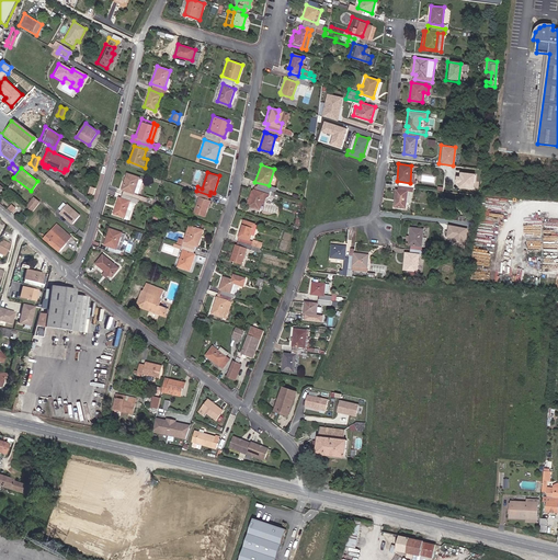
[(471,174),(458,172),(457,178),(454,176),(454,182),(456,182),(456,186),(469,189),(471,174)]
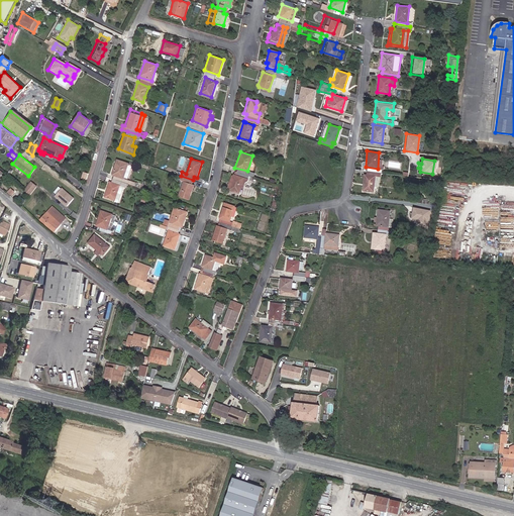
[(132,182),(123,179),(127,164),(115,160),(110,174),(113,175),(111,179),(120,182),(130,186),(132,182)]
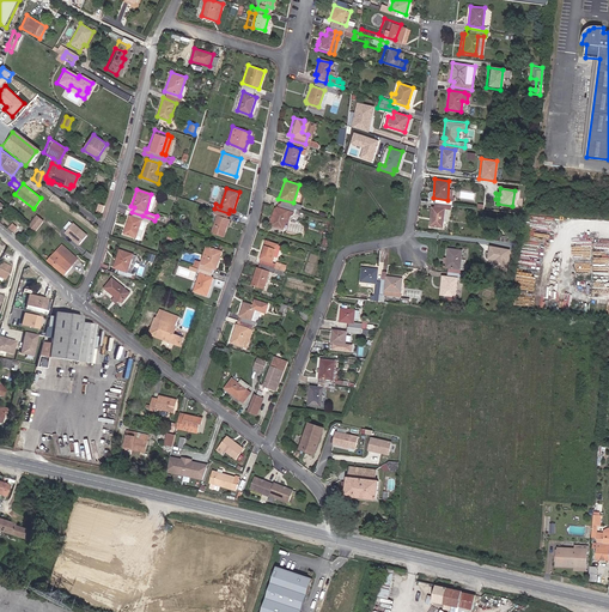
[(433,206),(431,206),(430,225),(442,226),(444,208),(450,210),(450,205),(434,203),(433,206)]
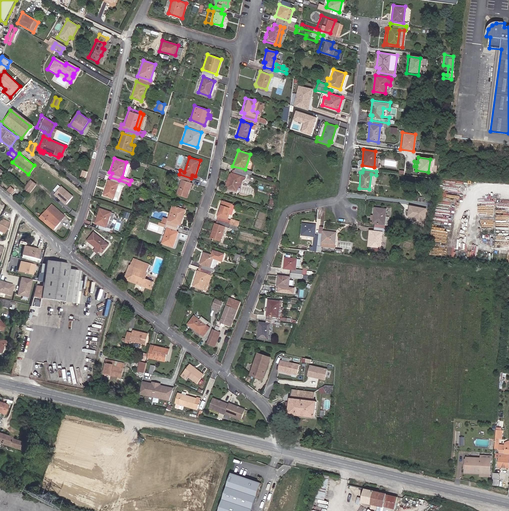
[(230,173),(229,173),(225,187),(237,191),(239,185),(241,186),(242,179),(245,179),(245,177),(231,172),(230,173)]
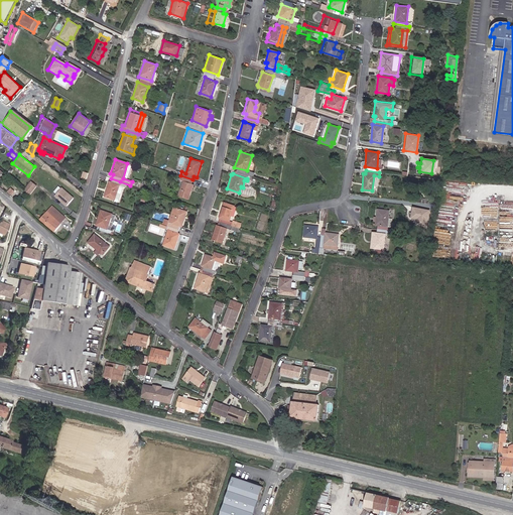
[(116,185),(119,185),(120,181),(111,178),(109,182),(106,181),(101,196),(112,200),(116,185)]
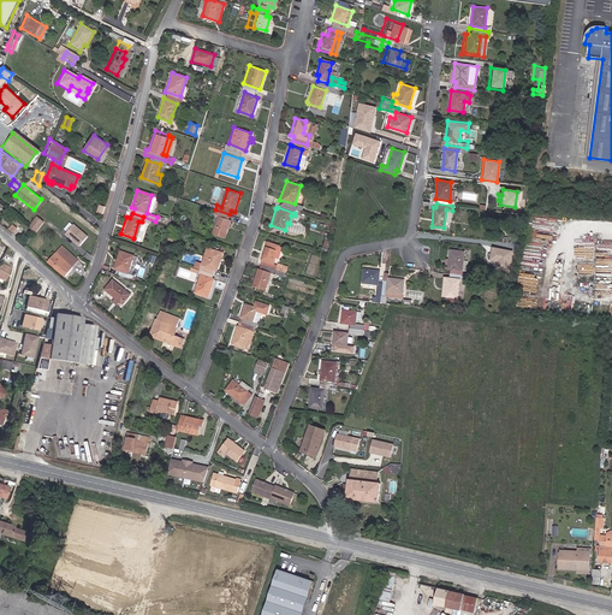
[(231,220),(217,214),(211,234),(225,238),(231,220)]
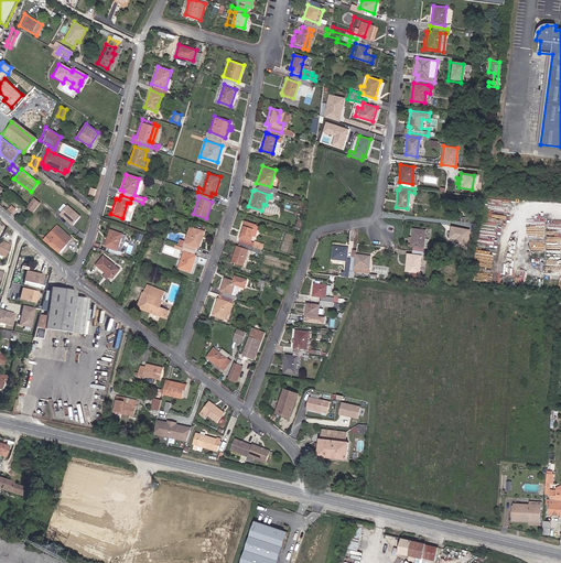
[(39,202),(33,197),(24,207),(31,212),(39,202)]
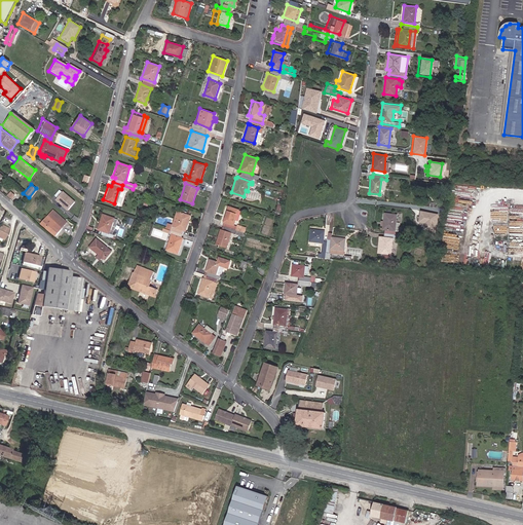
[(74,200),(63,190),(55,199),(68,211),(74,200)]
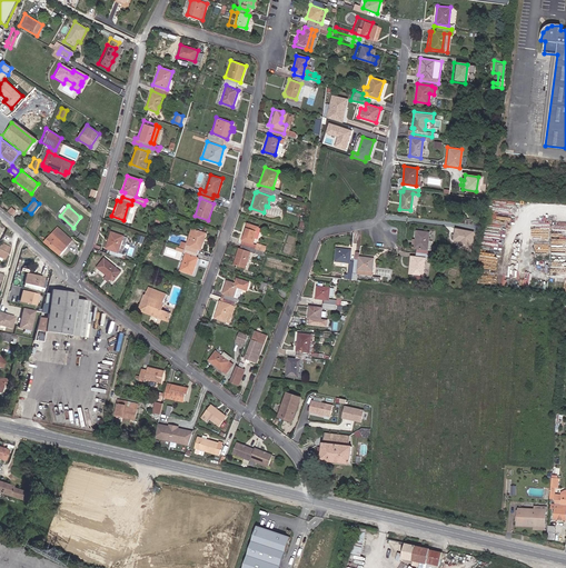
[(258,226),(247,222),(241,240),(252,243),(258,226)]
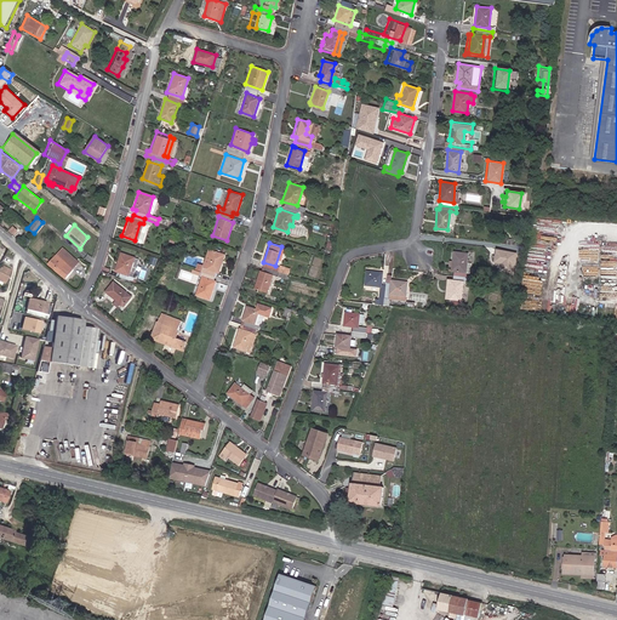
[(452,246),(451,254),(449,267),(452,267),(452,272),(474,274),(475,274),(476,268),(467,267),(468,257),(464,257),(466,248),(452,246)]
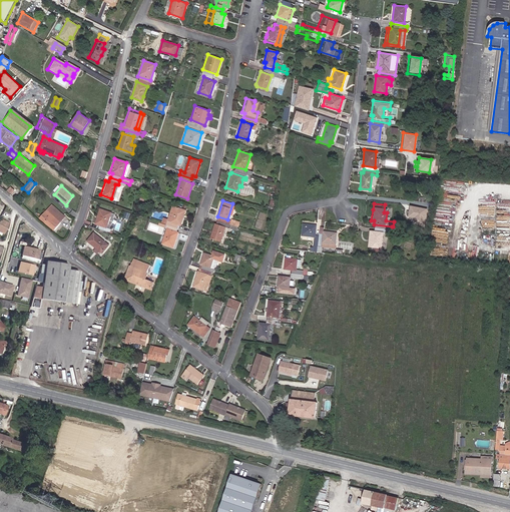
[(60,218),(62,216),(48,204),(46,206),(48,208),(60,218)]
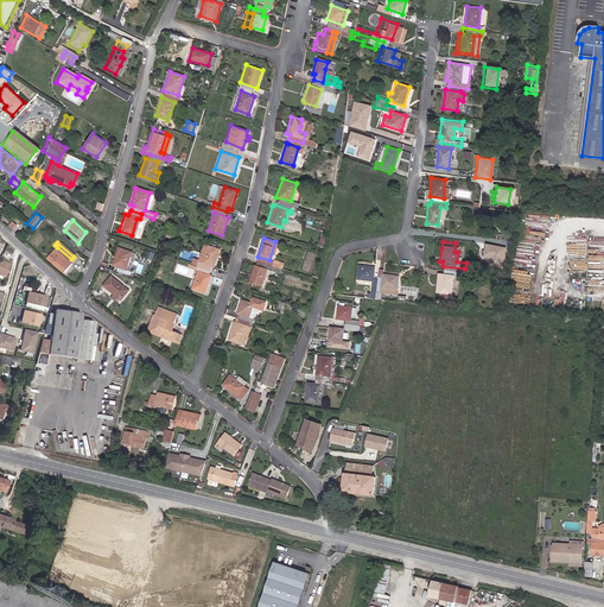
[(220,248),(204,242),(199,259),(194,258),(191,264),(197,265),(198,263),(214,269),(220,248)]
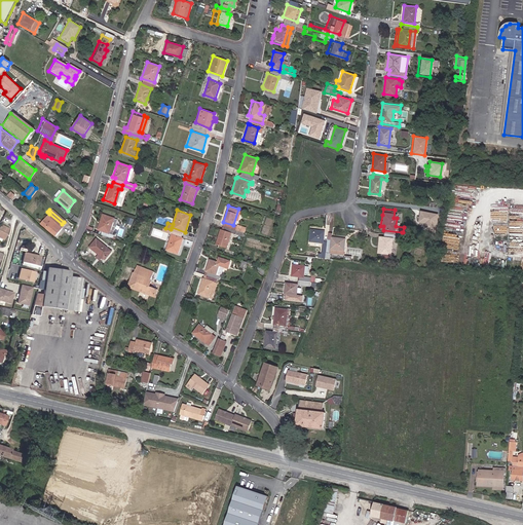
[(418,211),(417,222),(422,222),(422,228),(435,229),(436,212),(418,211)]
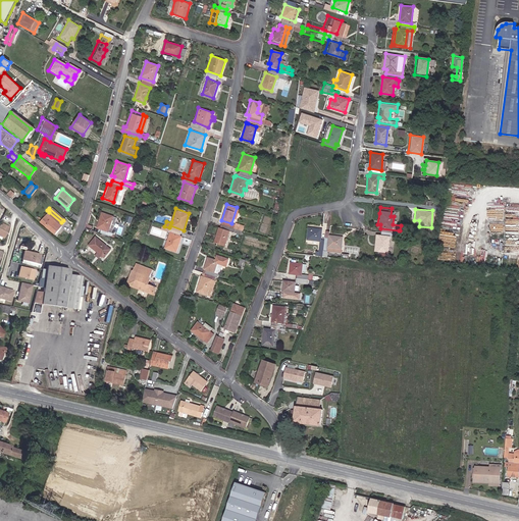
[(40,223),(44,218),(49,212),(47,210),(38,222),(40,223)]
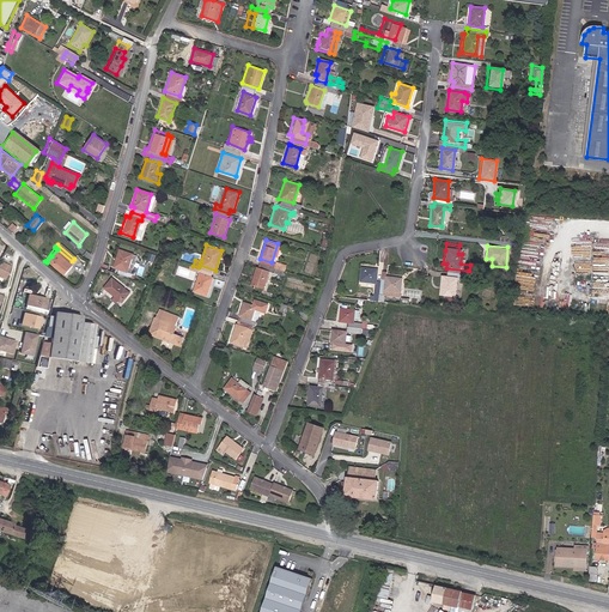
[(61,274),(72,261),(58,249),(52,256),(54,258),(48,265),(61,274)]
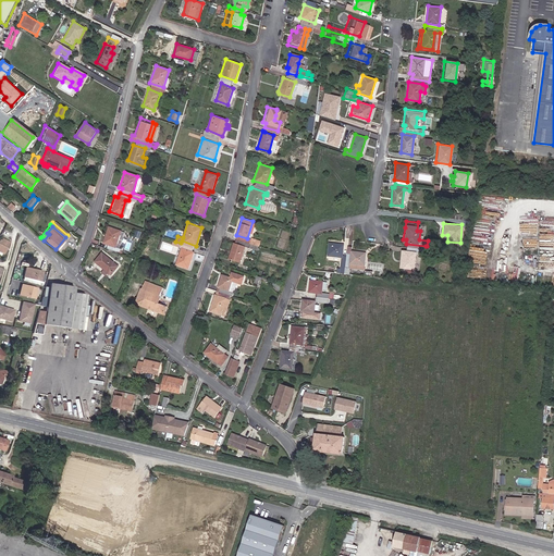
[(121,230),(108,226),(102,243),(114,248),(121,230)]
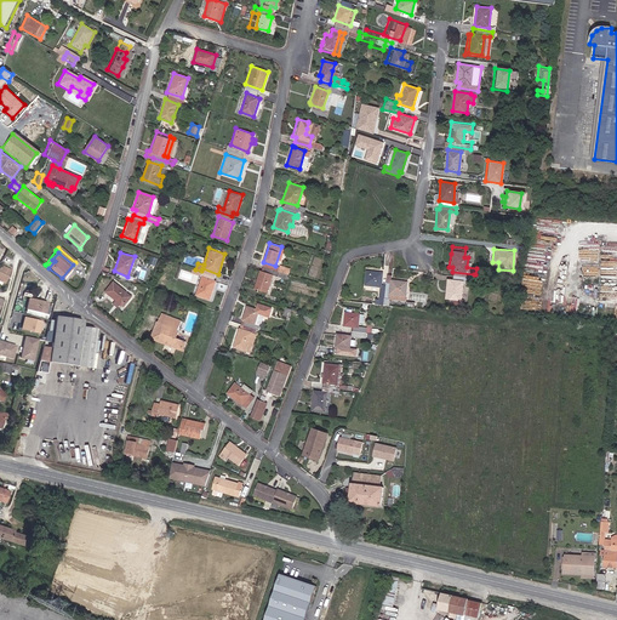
[(10,269),(0,265),(0,280),(4,283),(10,269)]
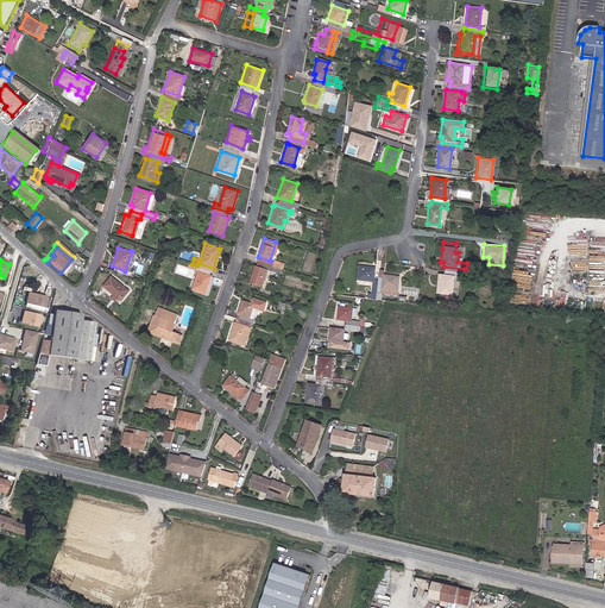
[(371,280),(371,279),(372,265),(357,263),(355,279),(371,280)]
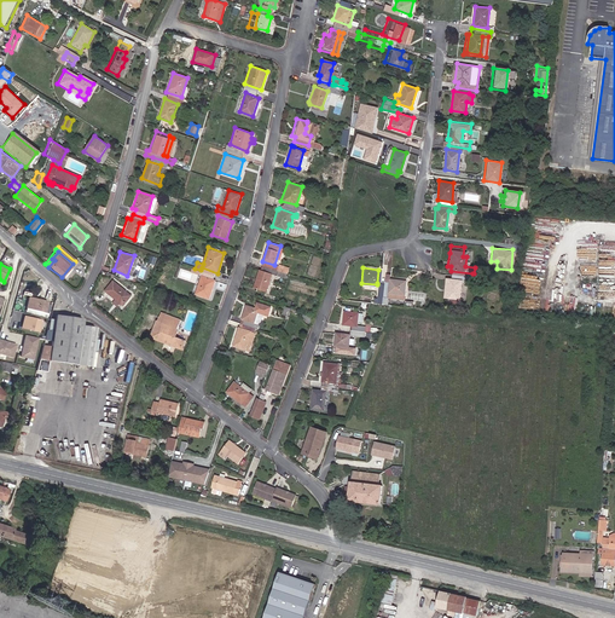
[(272,273),(260,269),(254,288),(266,292),(272,273)]
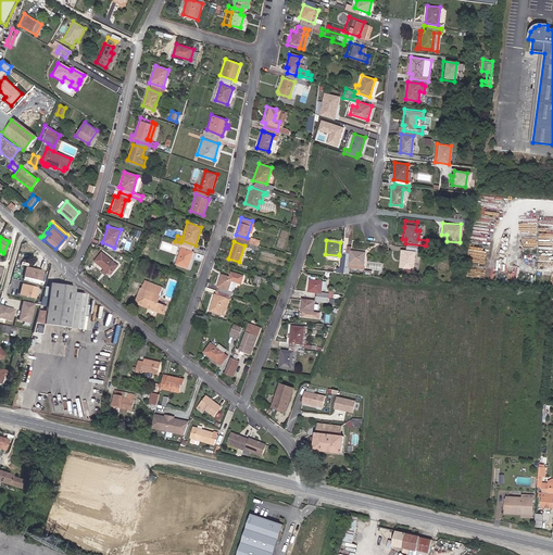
[(400,263),(412,264),(414,248),(425,249),(425,246),(405,243),(405,247),(401,246),(400,263)]
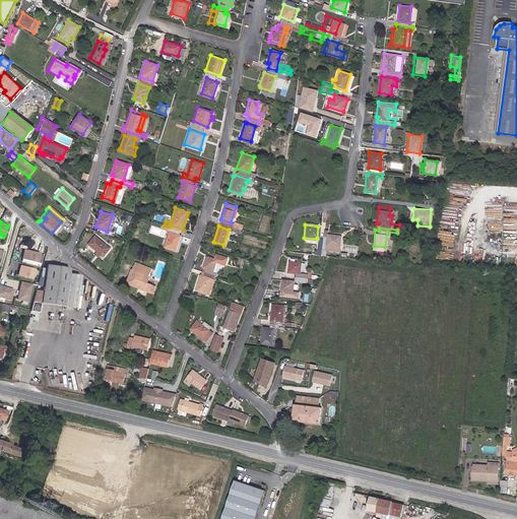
[(385,247),(374,246),(375,230),(373,230),(370,254),(372,255),(373,251),(384,253),(385,247)]
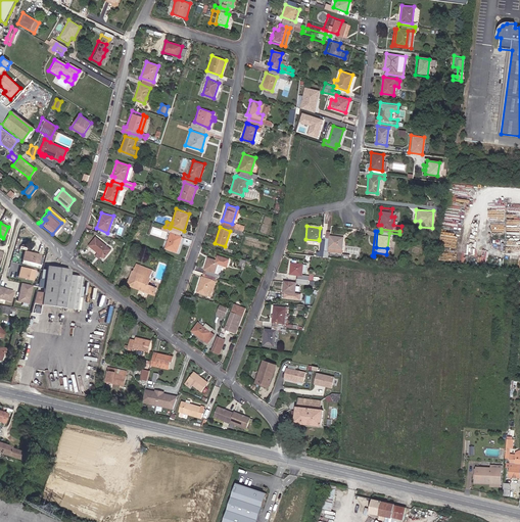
[(183,237),(170,233),(164,249),(177,253),(183,237)]
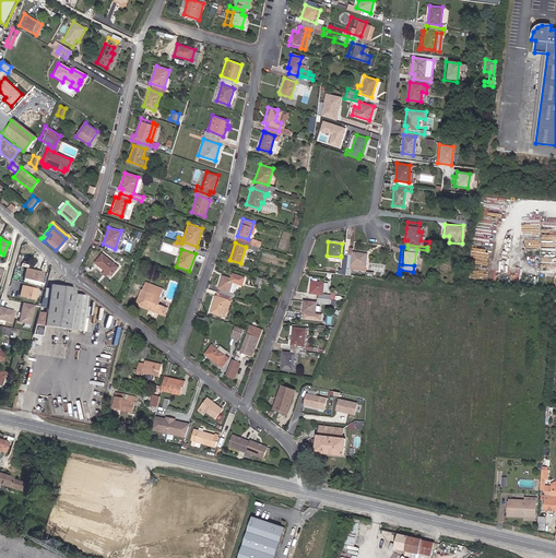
[(367,252),(352,251),(350,266),(365,268),(367,252)]
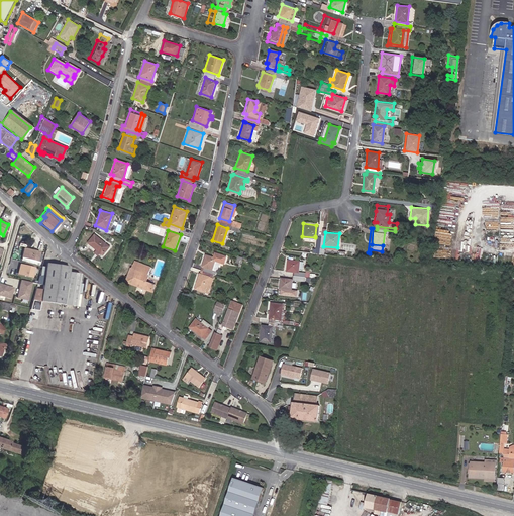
[(109,246),(94,233),(87,242),(102,254),(109,246)]
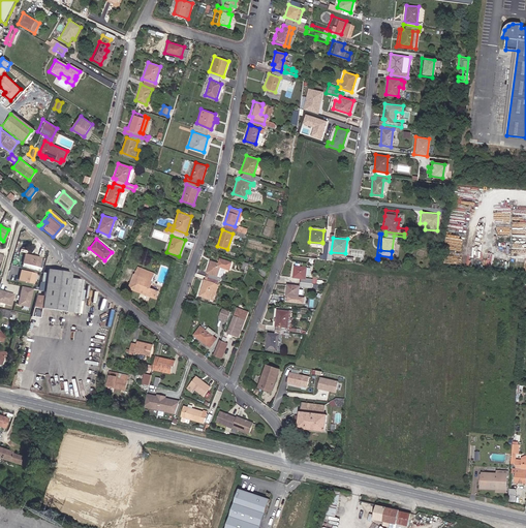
[(318,258),(326,259),(328,242),(322,242),(322,243),(321,254),(318,254),(318,258)]
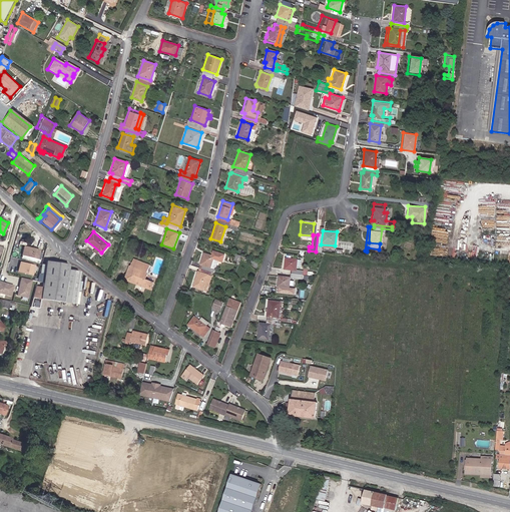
[(39,249),(22,244),(20,253),(37,259),(39,249)]
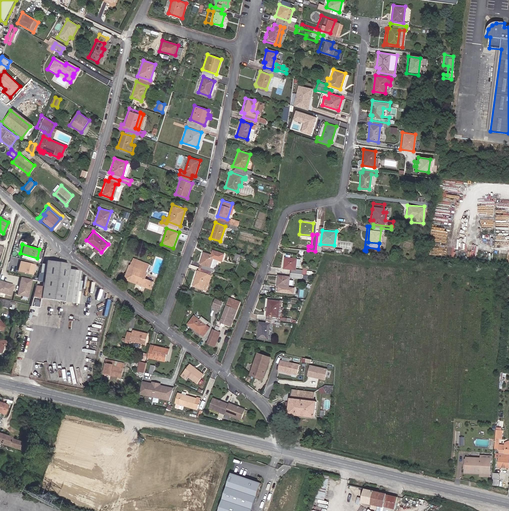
[(209,253),(201,251),(197,262),(200,262),(198,267),(209,271),(210,271),(214,259),(214,257),(220,258),(222,253),(210,249),(209,253)]
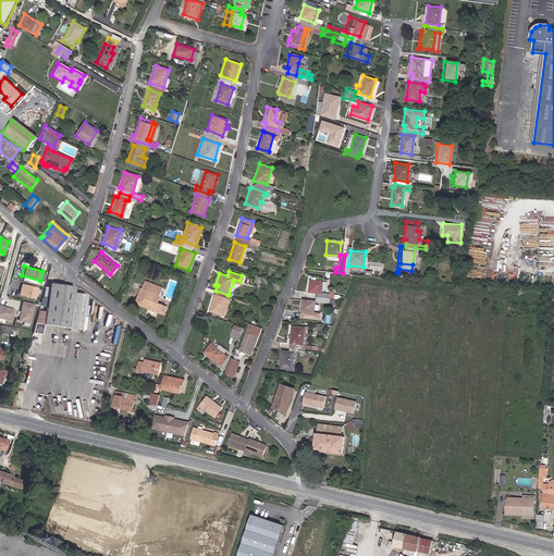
[(322,281),(309,280),(308,292),(321,294),(322,281)]
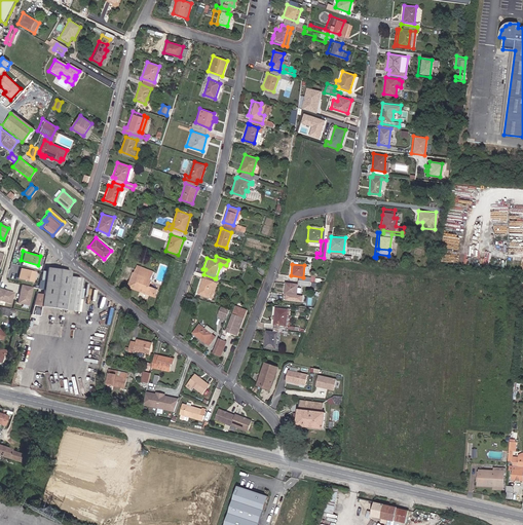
[(153,271),(136,265),(128,284),(134,290),(155,298),(158,290),(150,287),(151,282),(150,280),(153,271)]
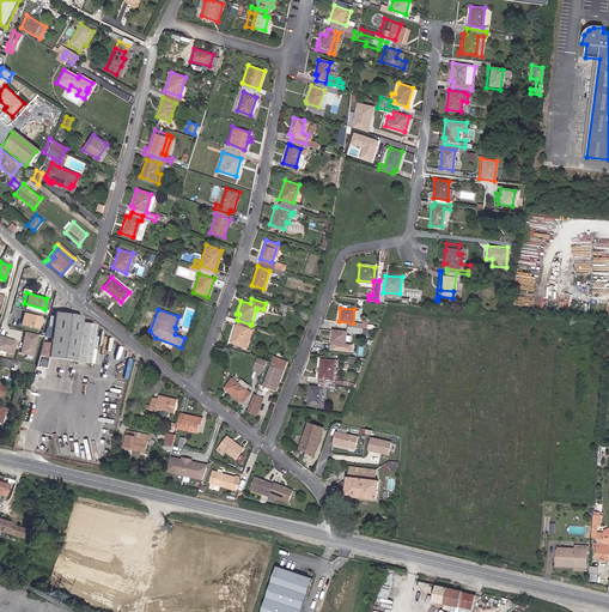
[(18,323),(36,328),(40,316),(20,310),(18,323)]
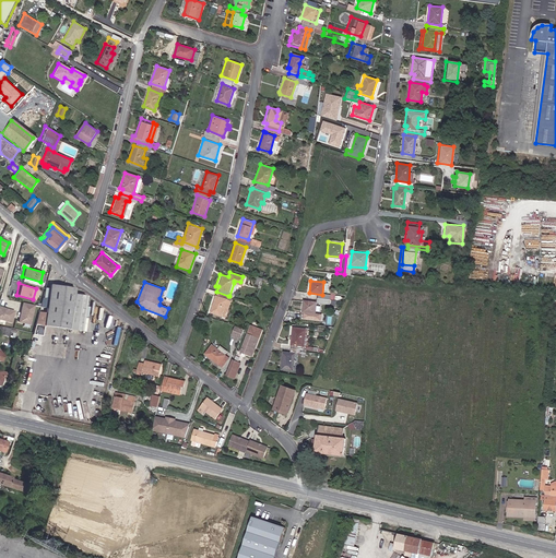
[(74,287),(49,283),(44,312),(37,311),(34,324),(69,329),(74,287)]
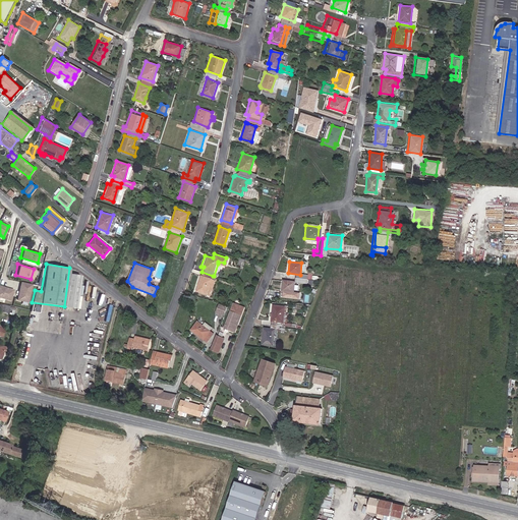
[(215,280),(202,275),(196,291),(207,294),(208,290),(212,290),(215,280)]
